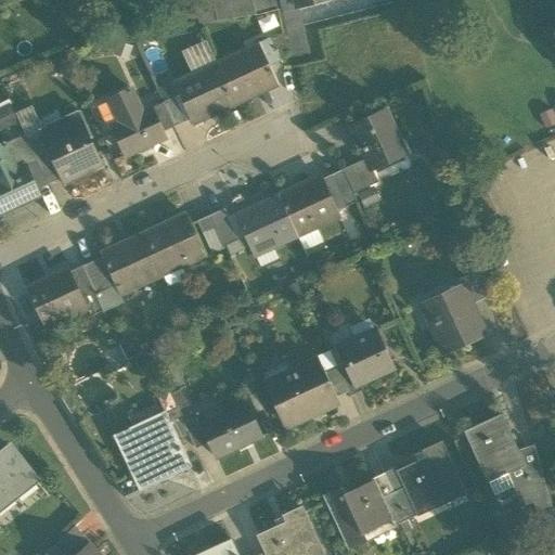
[(192,0),(198,24),(216,21),(210,0),(192,0)]
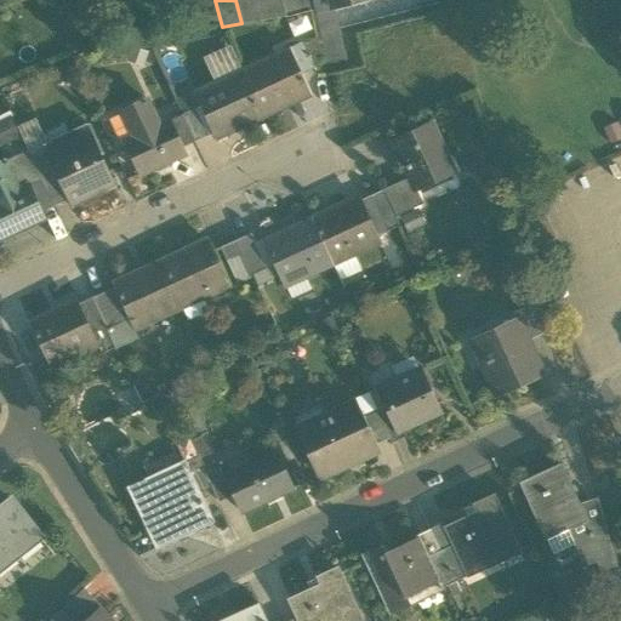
[(307,0),(235,0),(241,23),(285,17),(311,12),(307,0)]
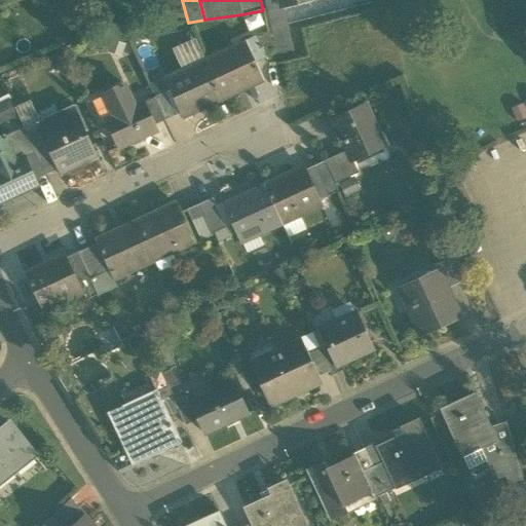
[(264,0),(277,53),(293,49),(283,8),(282,8),(278,0),(264,0)]
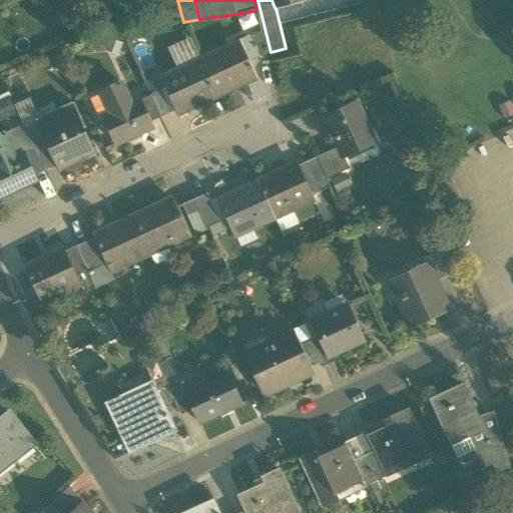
[(272,0),(275,8),(276,8),(308,0),(272,0)]
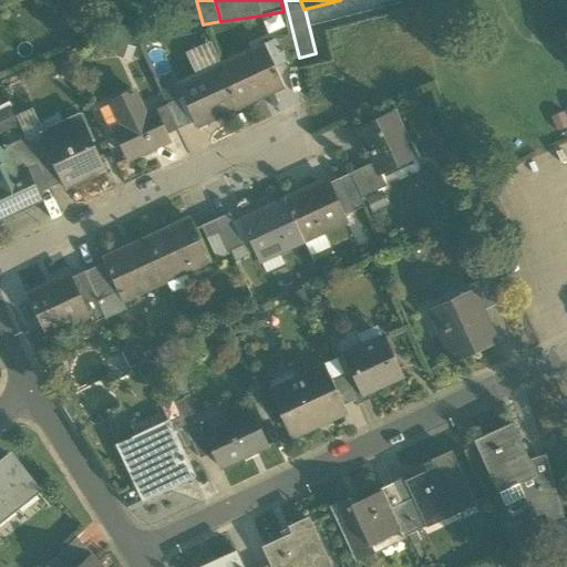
[(269,53),(275,66),(288,61),(277,37),(264,42),(269,53)]
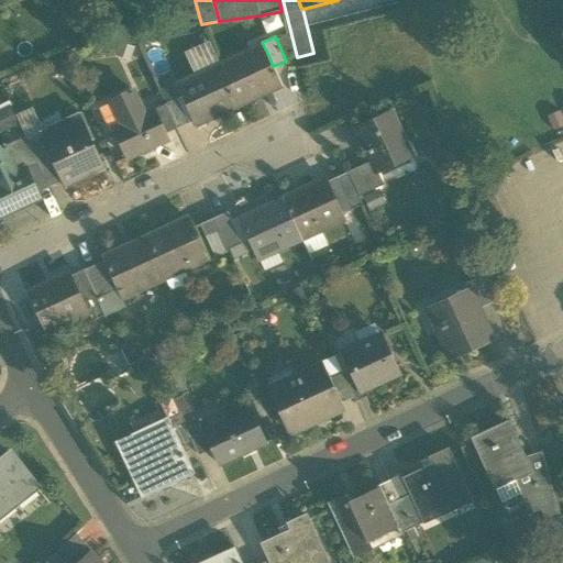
[(223,73),(219,63),(209,41),(184,52),(195,74),(199,72),(203,81),(223,73)]
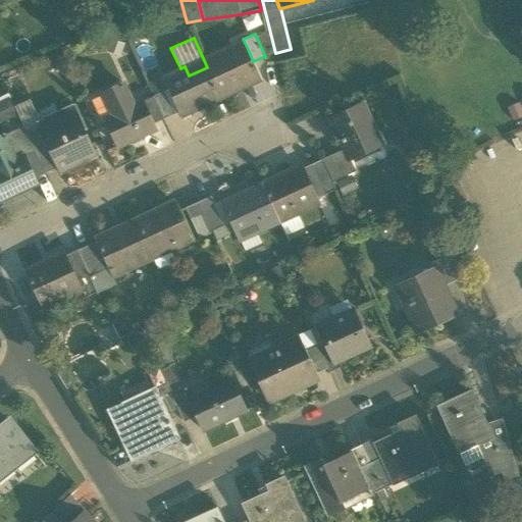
[(110,39),(106,51),(119,56),(124,45),(110,39)]
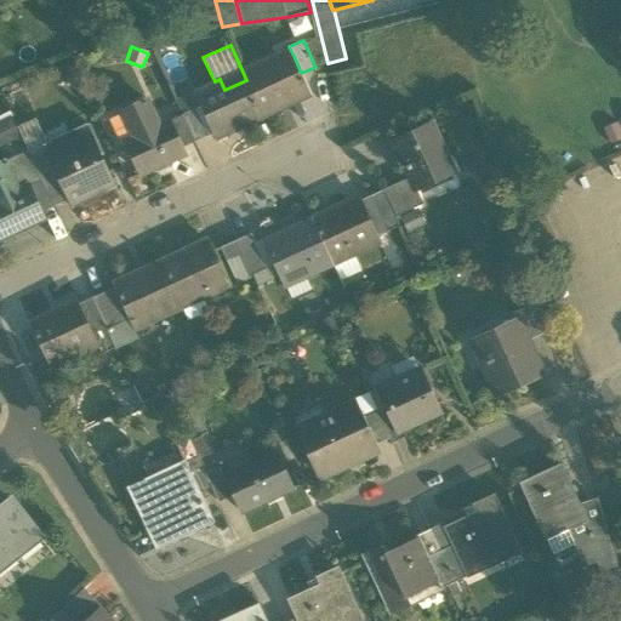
[(241,69),(246,80),(261,112),(286,100),(289,106),(312,95),(301,73),(295,58),(273,68),(268,57),(241,69)]
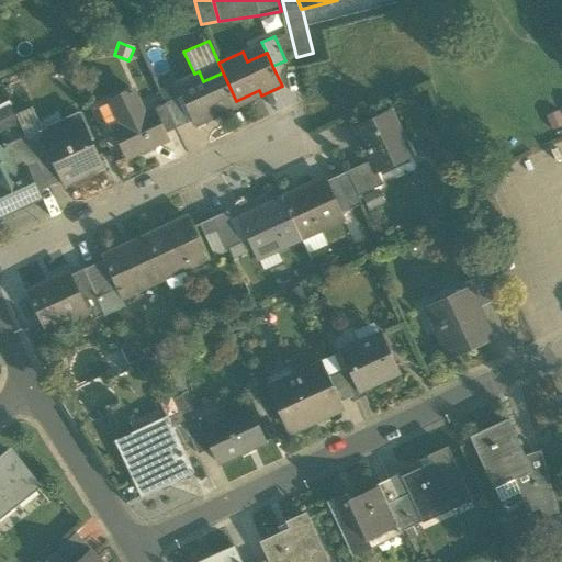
[(53,59),(53,74),(69,74),(69,60),(53,59)]
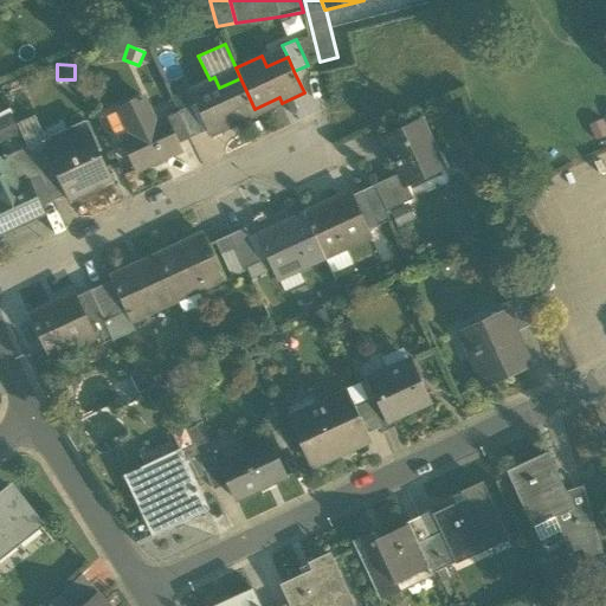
[(257,114),(255,109),(240,78),(219,88),(214,77),(210,79),(189,89),(208,130),(232,120),(234,124),(257,114)]
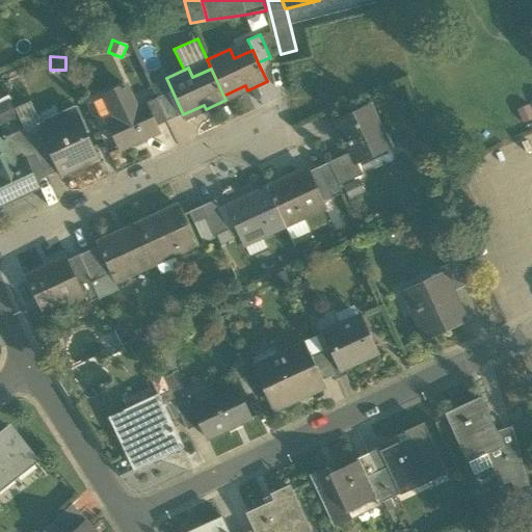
[(107,121),(120,149),(157,132),(155,127),(143,104),(136,107),(126,85),(104,95),(114,117),(107,121)]
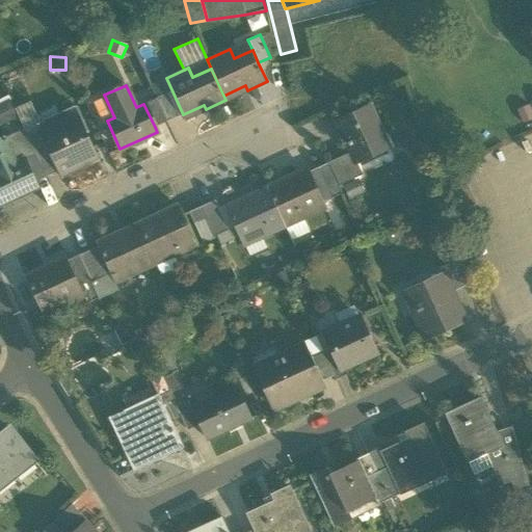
[(168,92),(156,99),(166,122),(179,115),(168,92)]
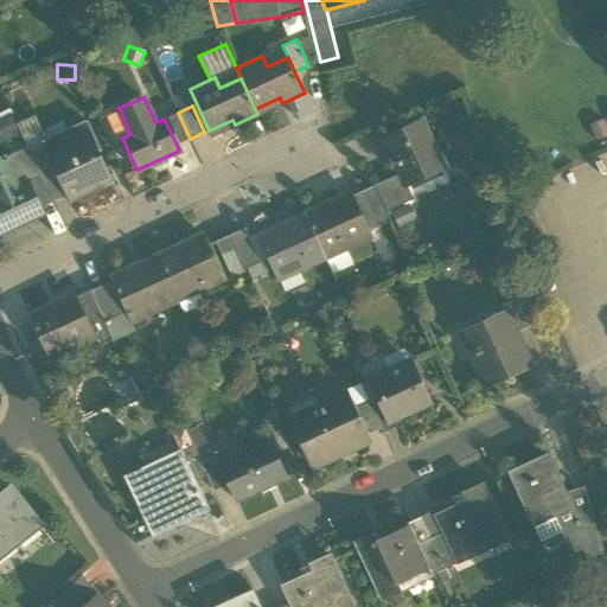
[(131,134),(119,108),(106,114),(117,140),(122,138),(131,134)]
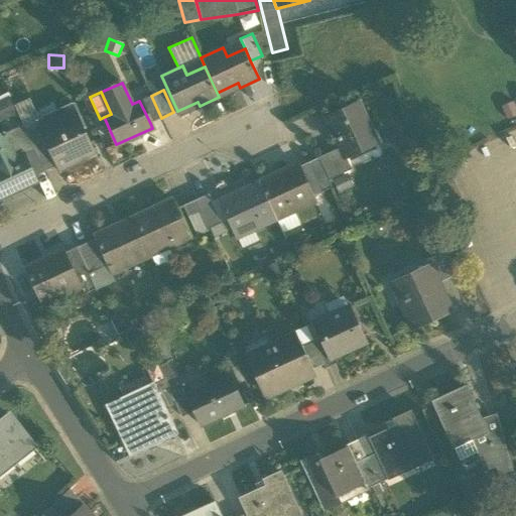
[(19,117),(14,106),(9,96),(0,100),(0,121),(6,119),(7,122),(19,117)]
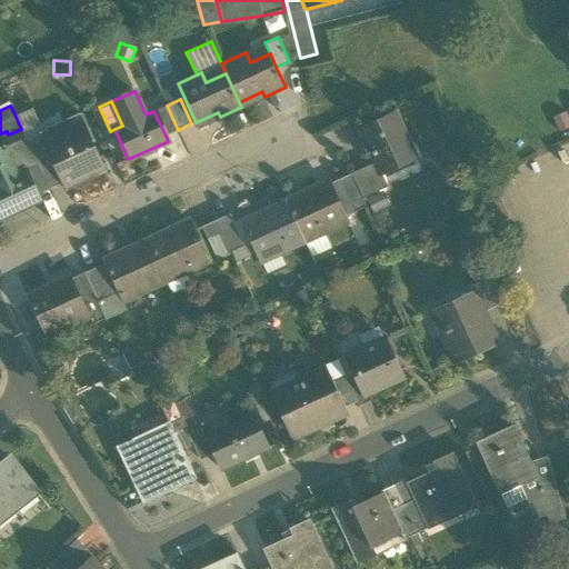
[(166,136),(178,130),(167,106),(153,111),(166,136)]
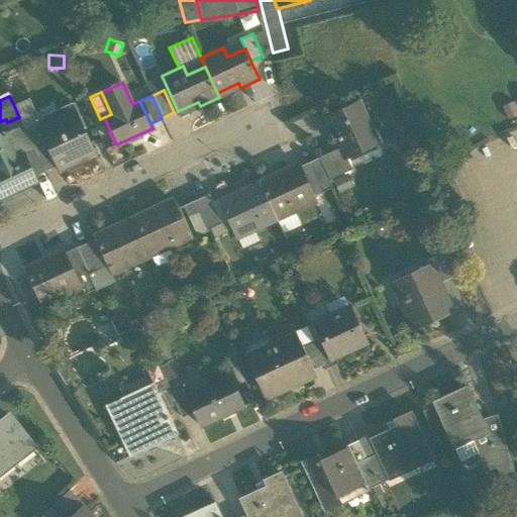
[(19,117),(23,126),(38,119),(29,99),(14,106),(19,117)]
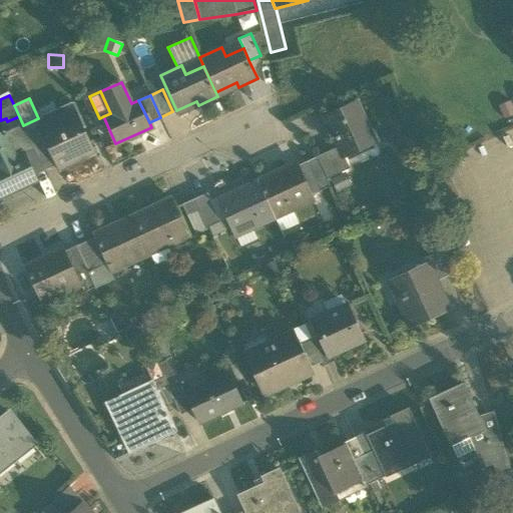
[(56,110),(55,119),(73,110),(70,103),(56,110)]
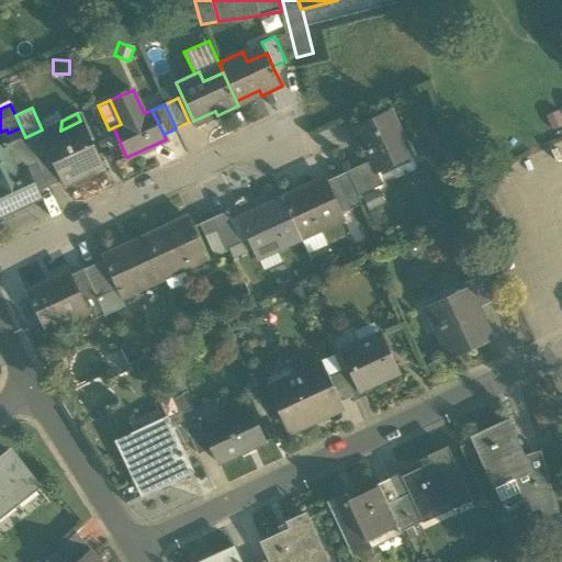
[(370,161),(374,170),(409,154),(391,113),(356,130),(370,161)]
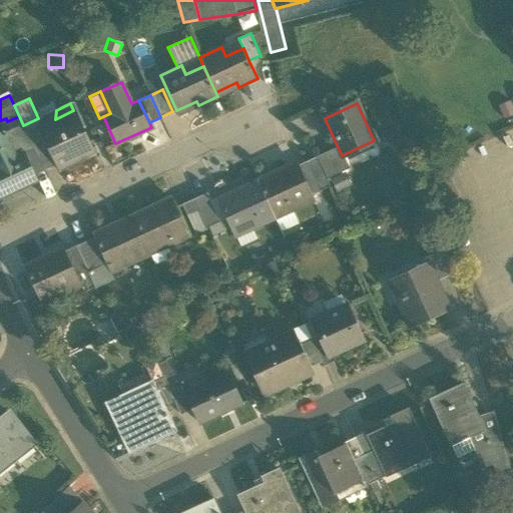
[(94,154),(73,110),(55,119),(42,125),(55,153),(59,152),(66,167),(94,154)]
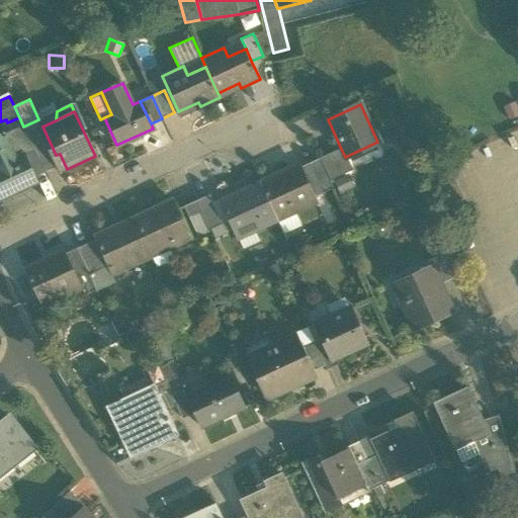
[(34,150),(40,162),(53,157),(56,155),(42,126),(38,119),(23,126),(27,135),(34,150)]
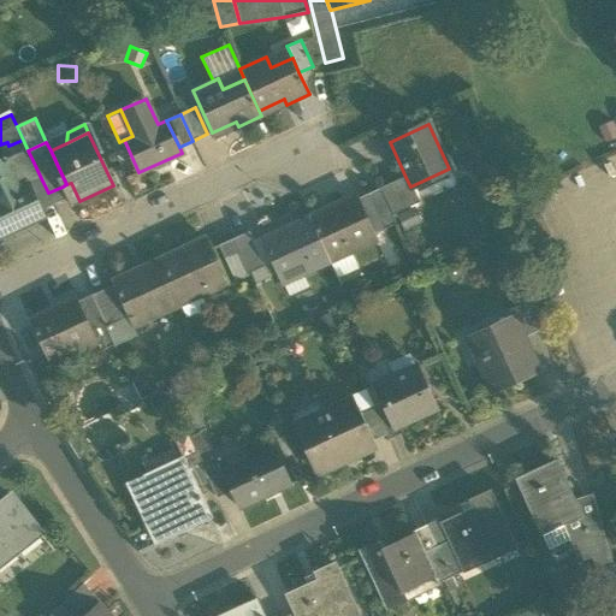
[(28,150),(4,161),(17,189),(27,184),(21,170),(23,165),(33,160),(28,150)]
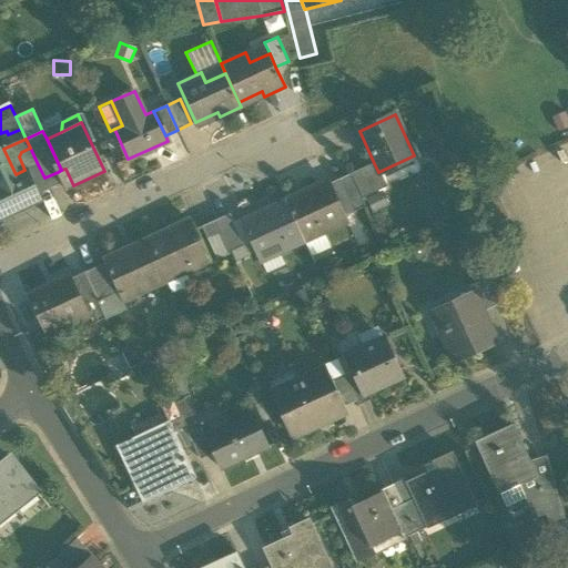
[(36,193),(24,170),(16,174),(3,149),(3,148),(0,149),(0,217),(39,200),(36,193)]
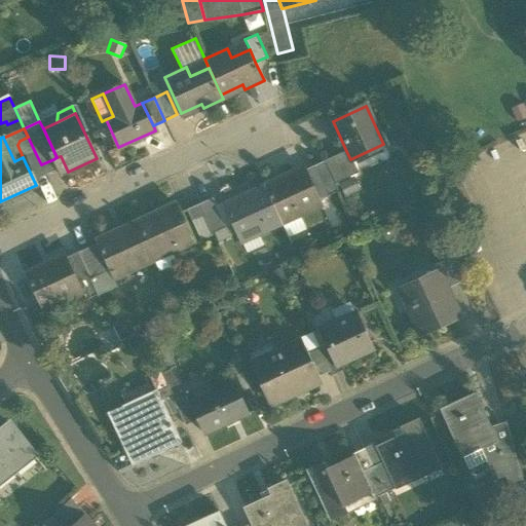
[(17,145),(23,157),(35,152),(28,137),(20,141),(17,145)]
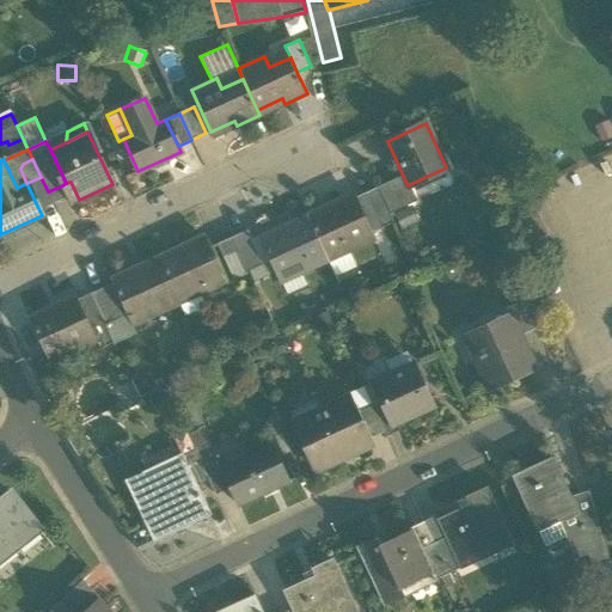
[(403,176),(378,187),(390,213),(415,201),(408,185),(403,176)]
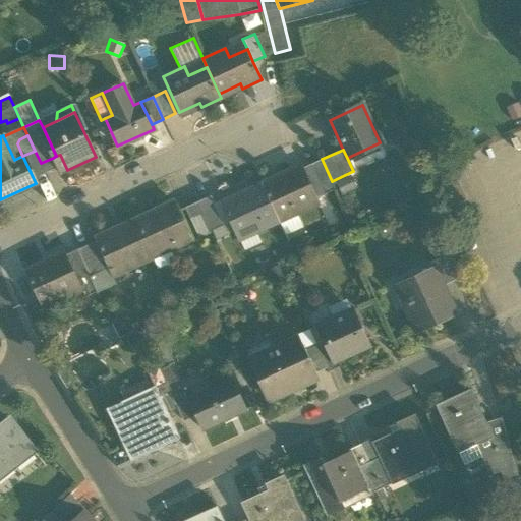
[(41,163),(35,151),(22,156),(33,177),(44,172),(41,163)]
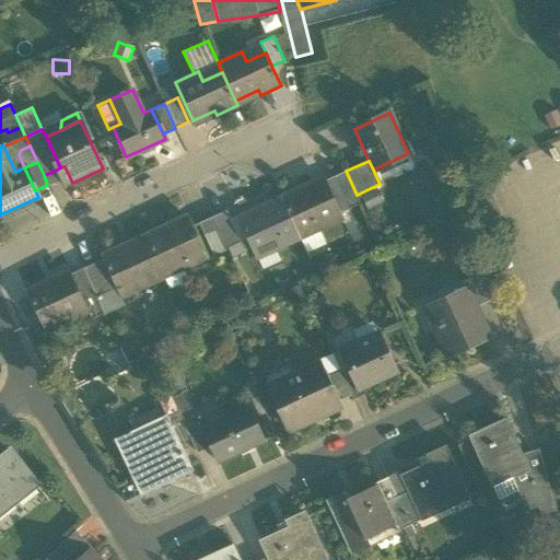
[(61,178),(57,170),(44,175),(47,185),(61,178)]
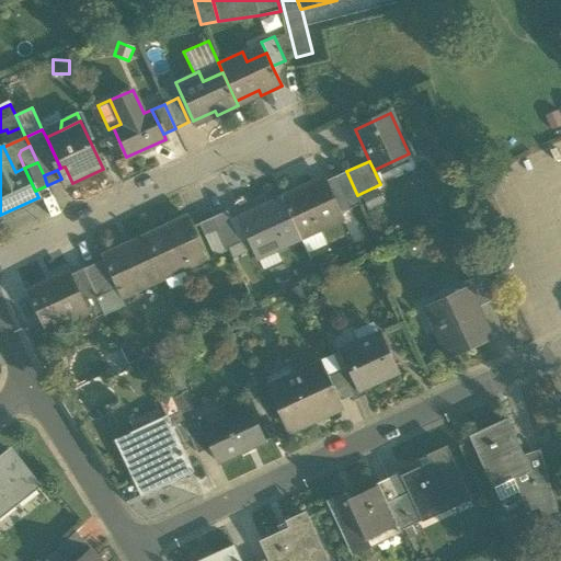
[(344,201),(357,195),(346,171),(333,178),(344,201)]
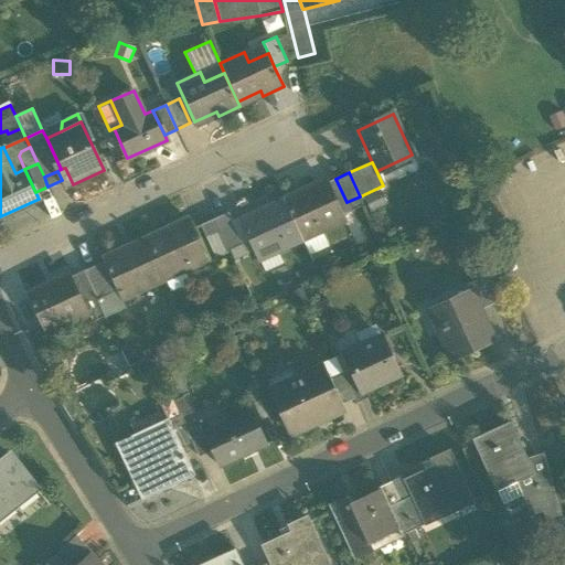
[(347,202),(336,179),(328,182),(342,214),(364,204),(360,196),(347,202)]
